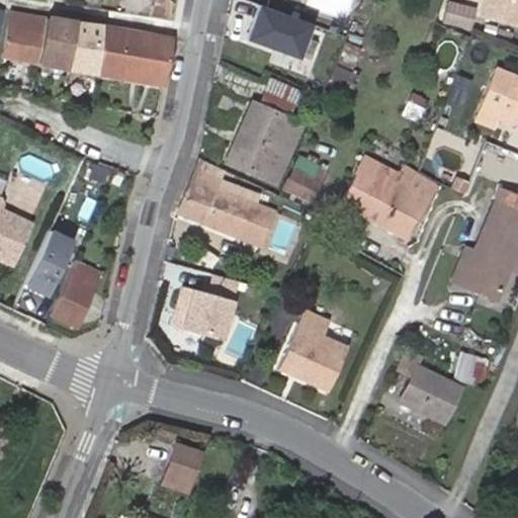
[(172,0),(169,0),(154,0),(151,17),(169,20),(172,0)]
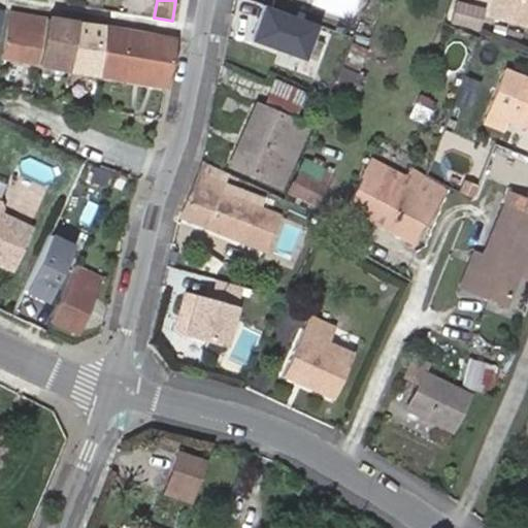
[(270,0),(268,0),(254,36),(308,58),(324,22),(270,0)]
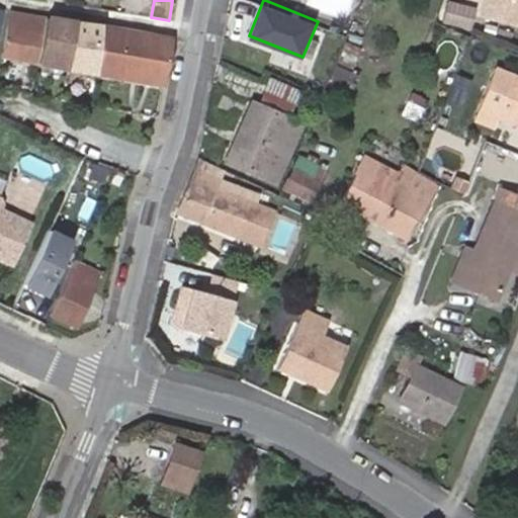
[(308,0),(308,4),(350,15),(353,0),(308,0)]
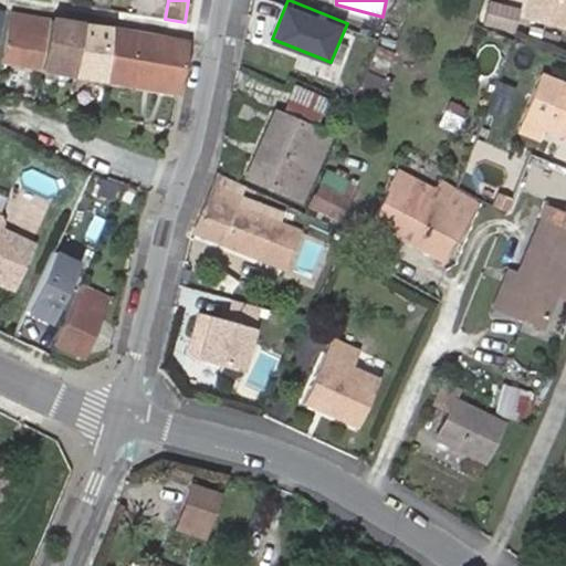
[(516,10),(490,3),(485,22),(512,28),(516,10)]
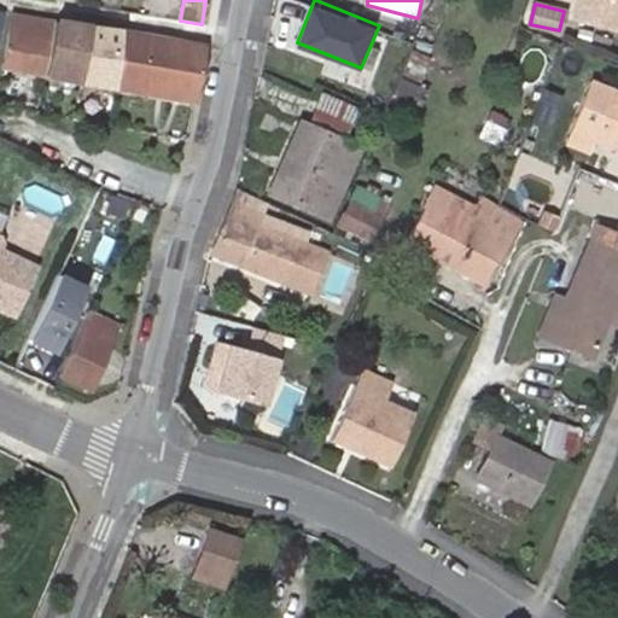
[(3,66),(45,75),(53,23),(12,16),(3,66)]
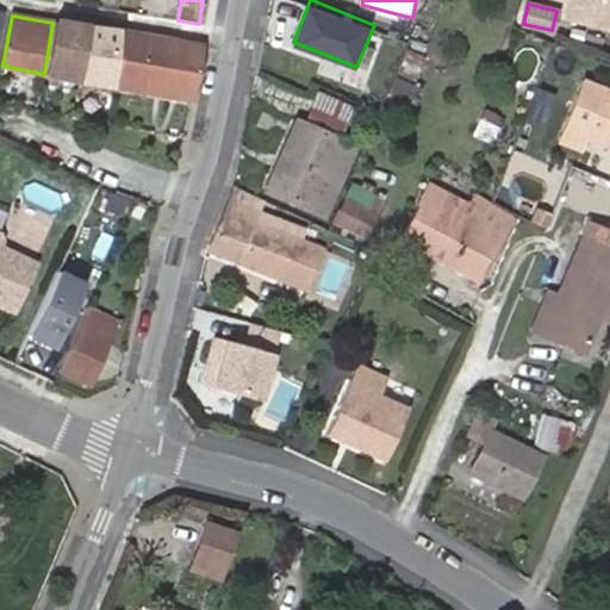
[(53,23),(44,74),(78,80),(88,27),(53,23)]
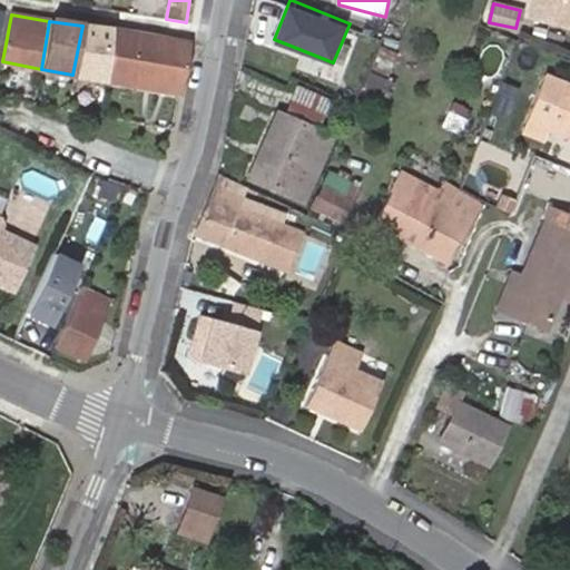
[(107,81),(115,31),(82,26),(72,75),(107,81)]
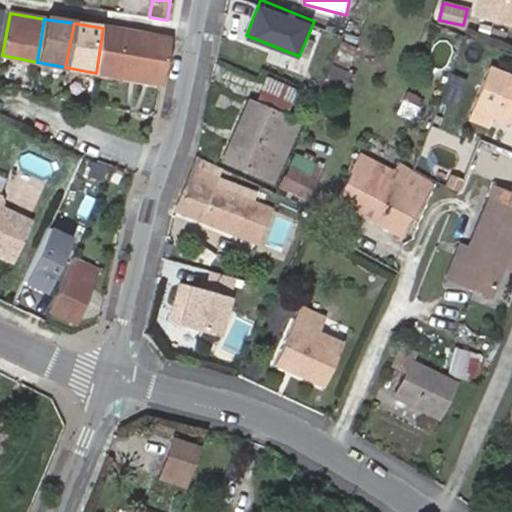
[(161,86),(169,39),(103,28),(96,73),(161,86)]
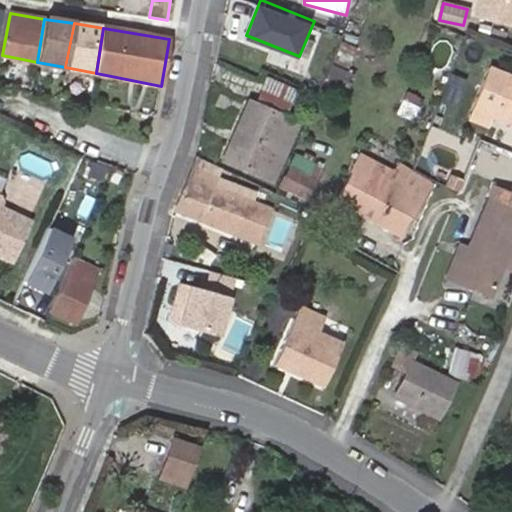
[(320,76),(326,58),(304,52),(299,70),(320,76)]
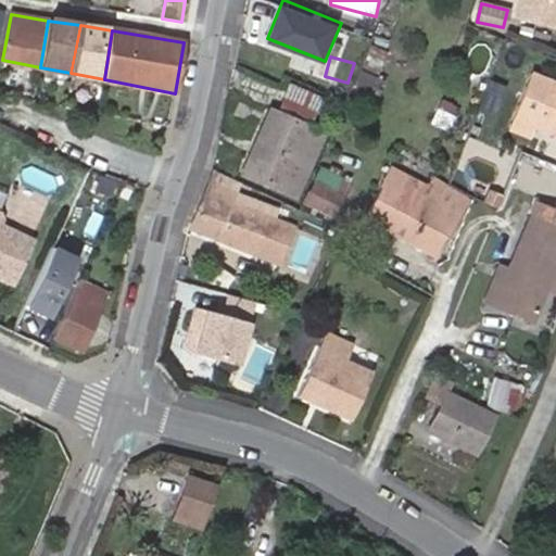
[(361,70),(355,85),(378,93),(383,78),(361,70)]
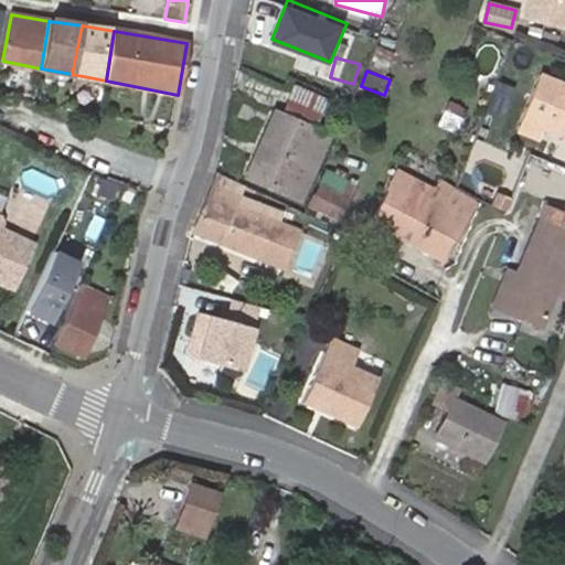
[(564,85),(562,84),(543,129),(564,138),(564,85)]
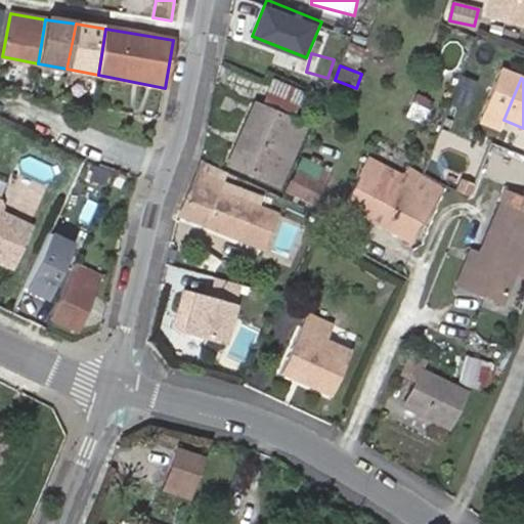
[(459,82),(451,104),(468,110),(475,88),(459,82)]
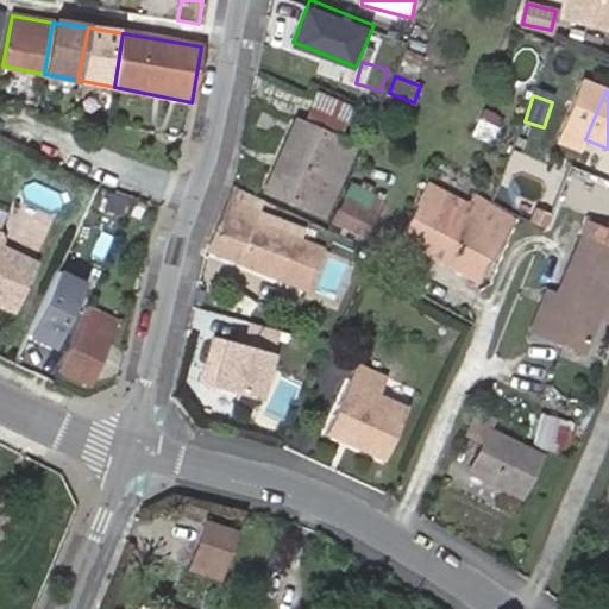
[(307,127),(297,121),(267,189),(325,217),(355,148),(339,140),(351,111),(320,96),(307,127)]
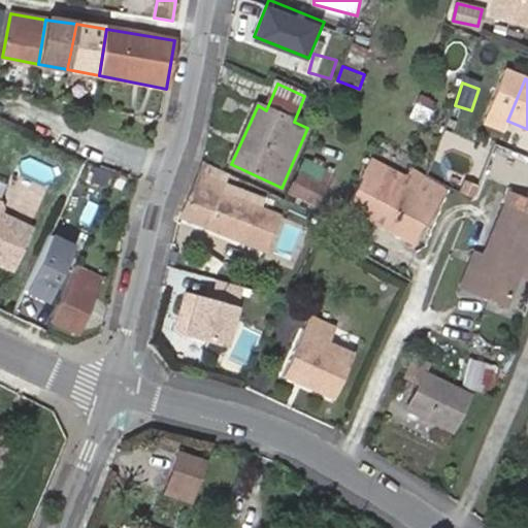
[(418,92),(413,109),(431,114),(436,98),(418,92)]
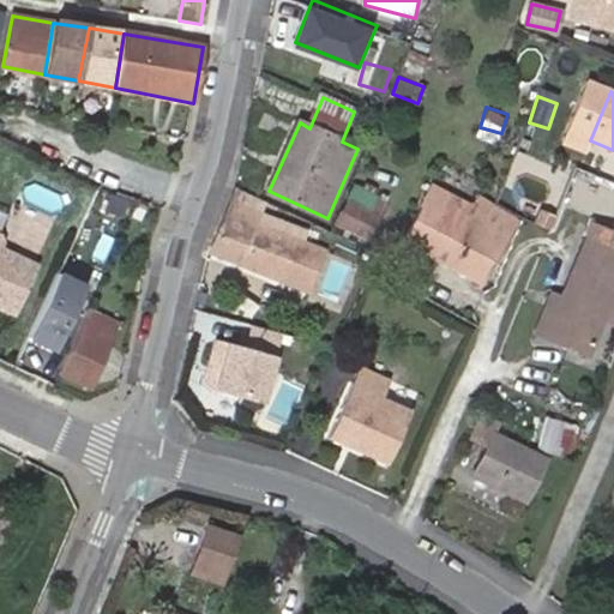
[(386,206),(355,191),(338,223),(368,239),(386,206)]
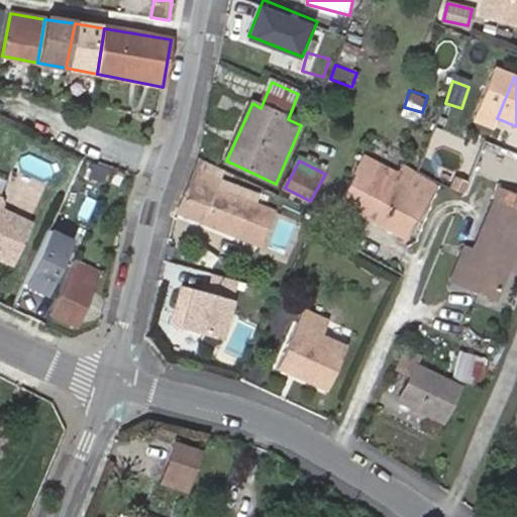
[(362,161),(339,202),(406,239),(421,212),(414,207),(426,183),(403,169),(399,175),(362,161)]
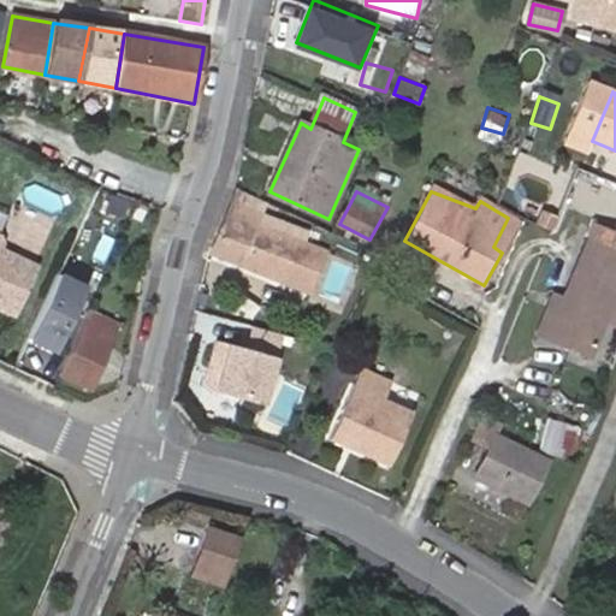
[(232,202),(212,253),(312,294),(327,254),(259,226),(262,215),(232,202)]
